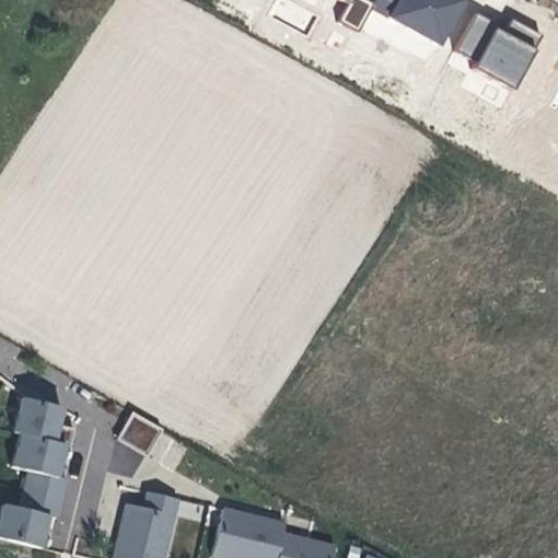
[(344,0),(347,2),(337,21),(358,32),(371,7),(373,2),(370,0),(344,0)]
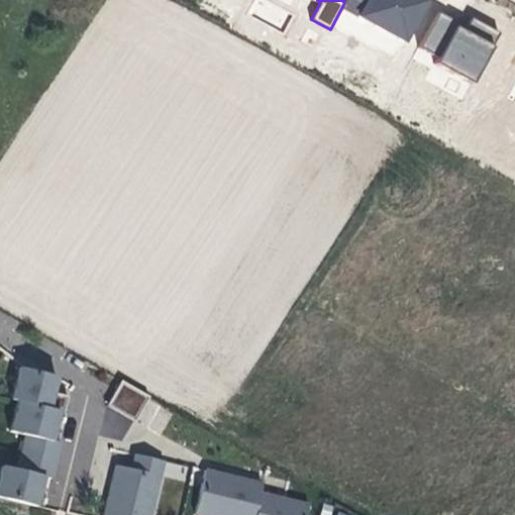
[(345,0),(344,2),(342,6),(404,39),(425,0),(345,0)]
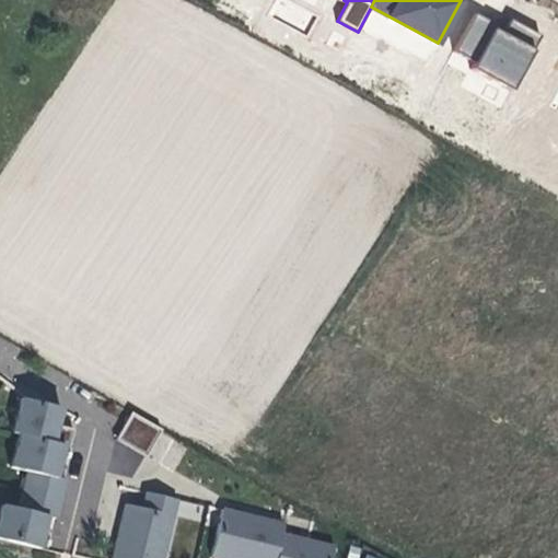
[(471,67),(511,89),(542,34),(511,18),(504,27),(502,32),(491,26),(491,20),(475,11),(454,49),(474,60),(471,67)]
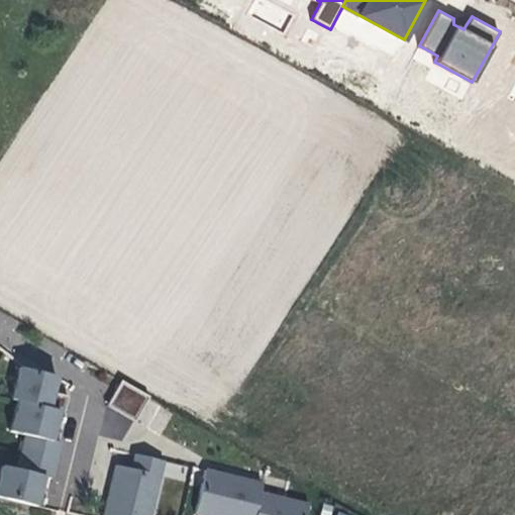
[(464,29),(466,25),(453,18),(453,24),(464,29)]
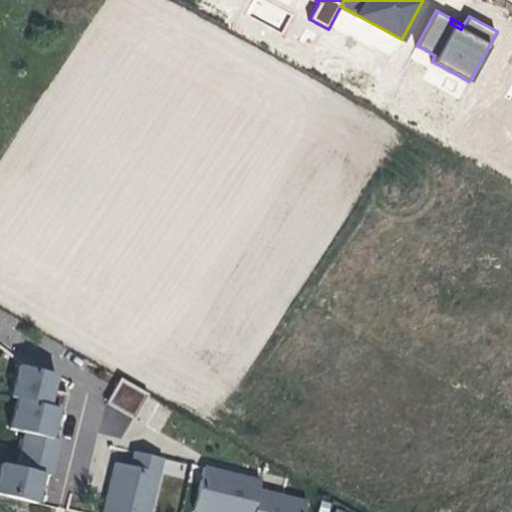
[(27,365),(20,363),(13,396),(65,408),(68,393),(51,388),(55,371),(27,365)]
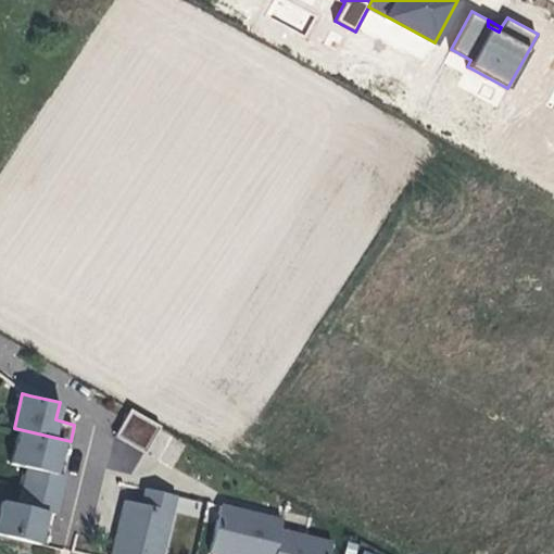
[(145,416),(130,407),(118,430),(133,439),(145,416)]
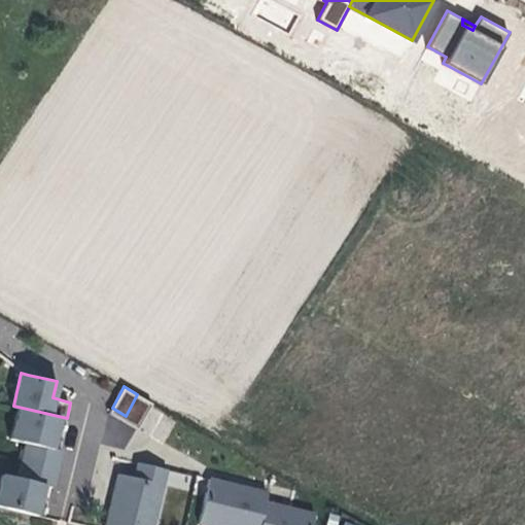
[(151,404),(137,394),(126,416),(139,424),(151,404)]
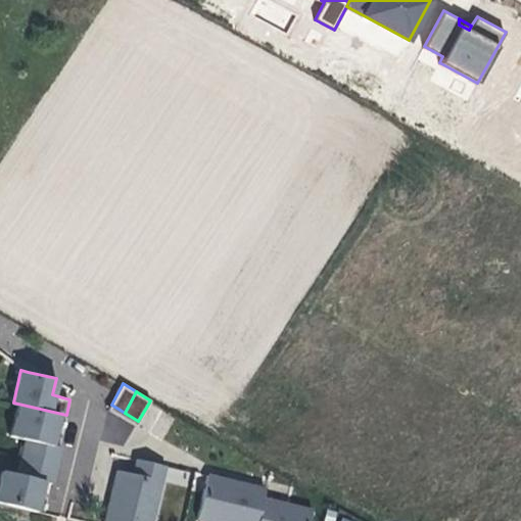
[(59,415),(18,405),(12,434),(27,439),(24,457),(57,464),(61,446),(53,444),(59,415)]
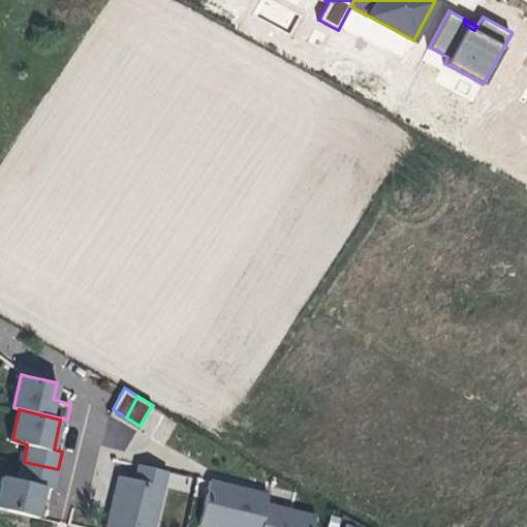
[(58,469),(24,462),(20,477),(2,476),(0,482),(0,505),(37,515),(43,486),(53,487),(58,469)]
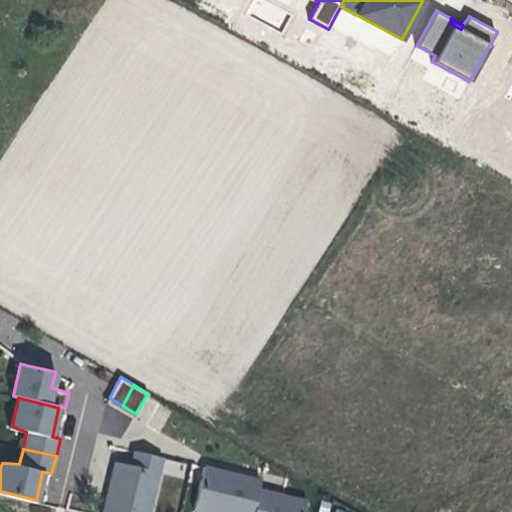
[(149,511),(163,457),(135,450),(131,464),(115,461),(103,511),(149,511)]
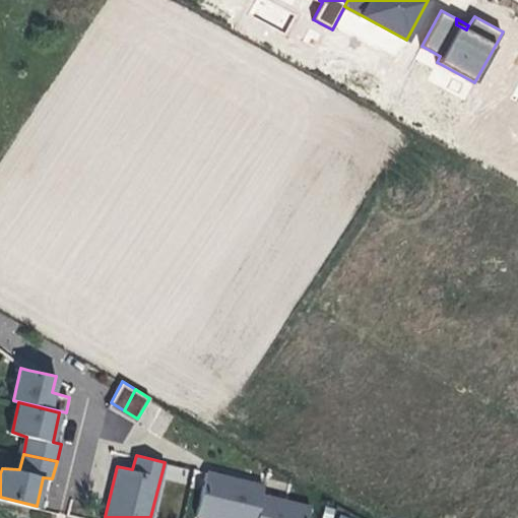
[(233,477),(206,470),(197,514),(211,517),(255,517),(263,484),(233,477)]
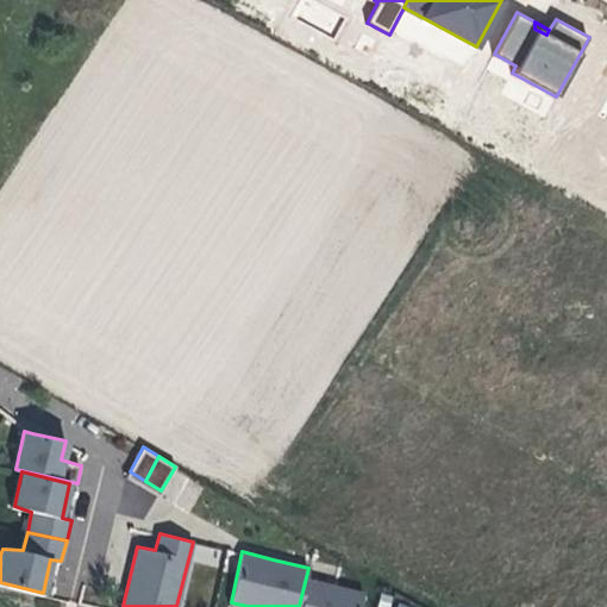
[(361,606),(364,593),(306,579),(299,606),(361,606)]
